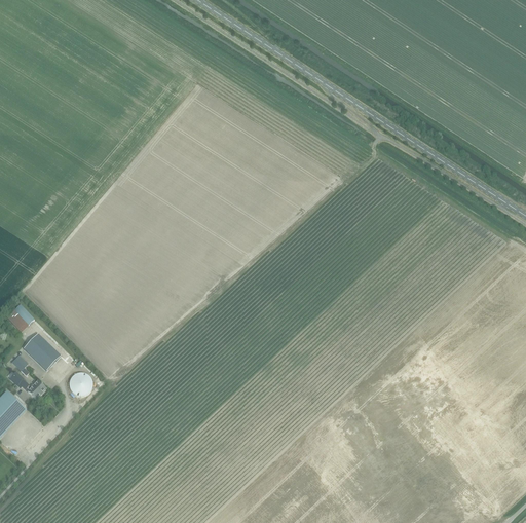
[(20,301),(5,316),(22,333),(36,318),(20,301)]
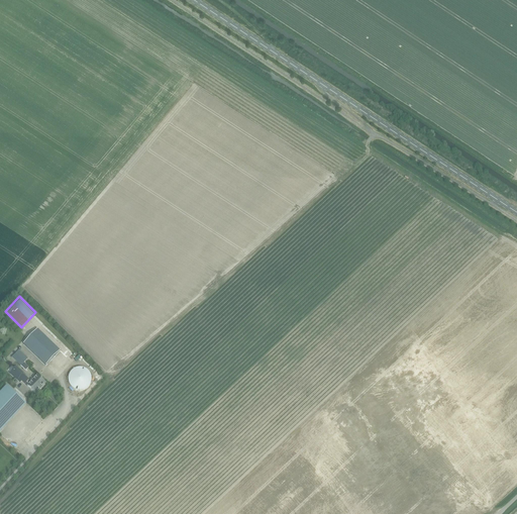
[(37,327),(24,340),(46,362),(47,362),(62,346),(39,325),(37,327)]
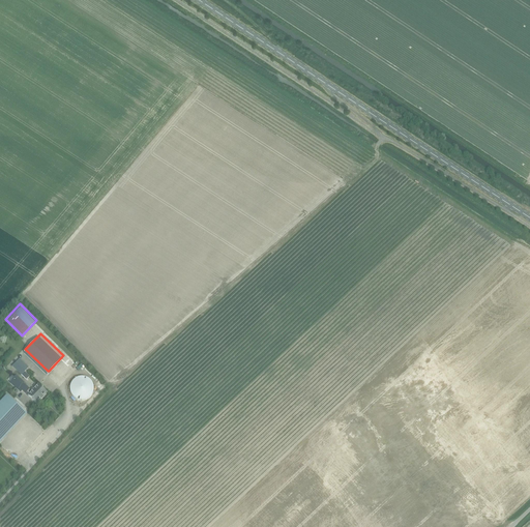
[(24,369),(25,368),(28,364),(20,356),(12,363),(26,377),(29,374),(24,369)]
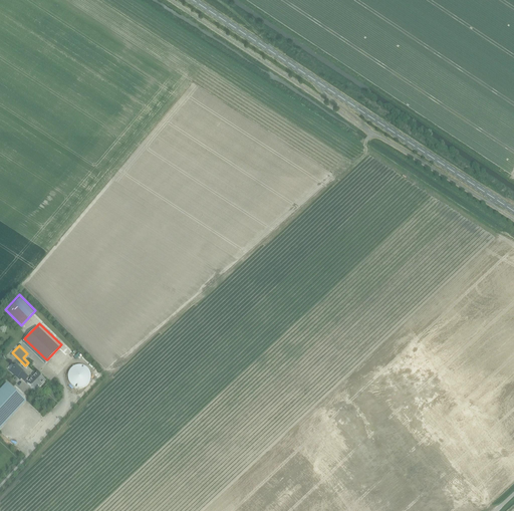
[(17,363),(11,368),(18,374),(19,373),(22,375),(25,379),(27,377),(29,375),(25,371),(25,370),(24,369),(23,369),(17,363)]
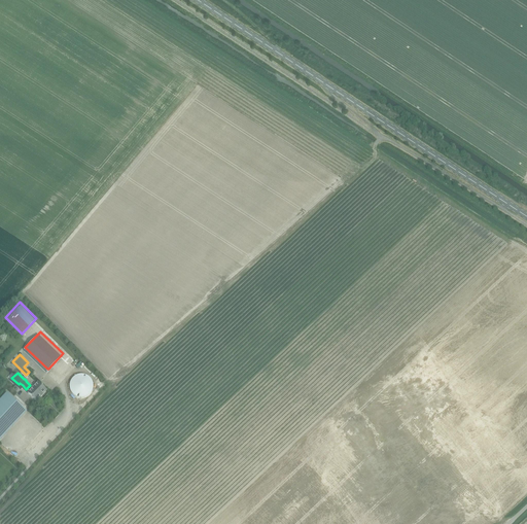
[(73,393),(76,395),(79,396),(83,396),(86,395),(90,393),(92,390),(93,387),(93,384),(92,381),(91,378),(88,375),(84,374),(81,373),(78,374),(75,375),(73,377),(71,379),(70,382),(69,385),(70,388),(71,391),(73,393)]
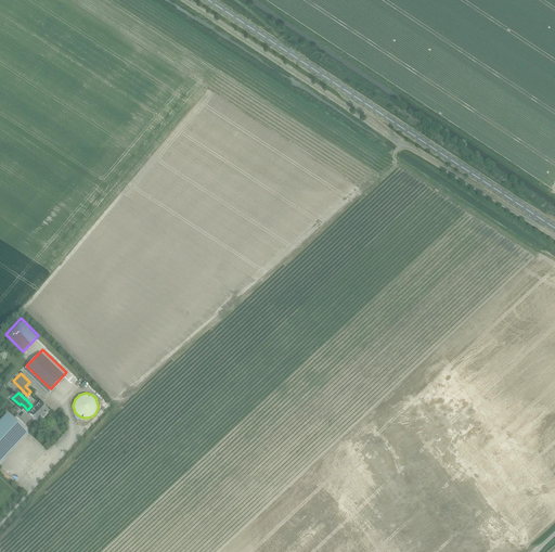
[(29,412),(38,420),(49,409),(40,400),(36,406),(35,405),(33,406),(34,407),(31,410),(29,412)]
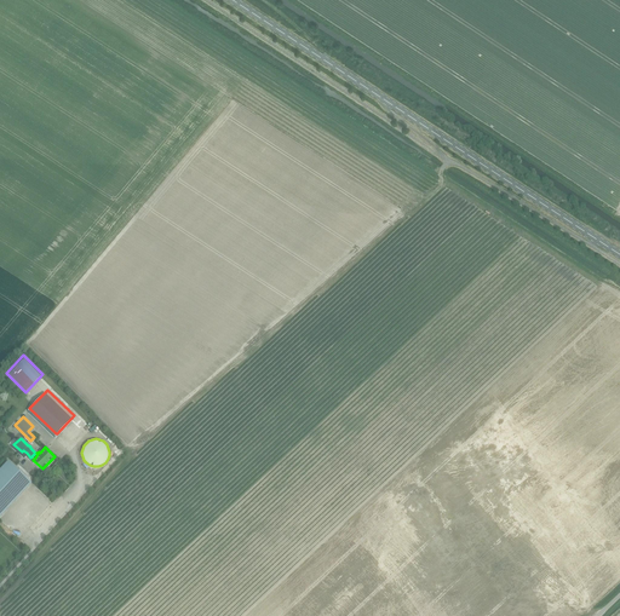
[(9,459),(0,467),(0,507),(28,478),(9,459)]
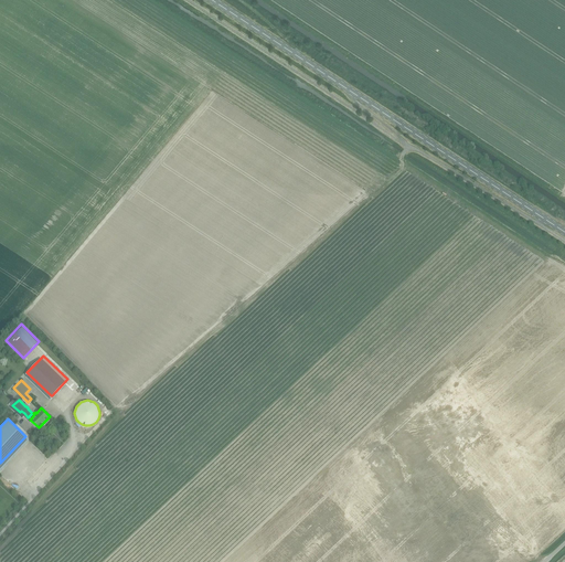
[(14,463),(13,464),(12,462),(4,467),(9,474),(18,467),(14,463)]
